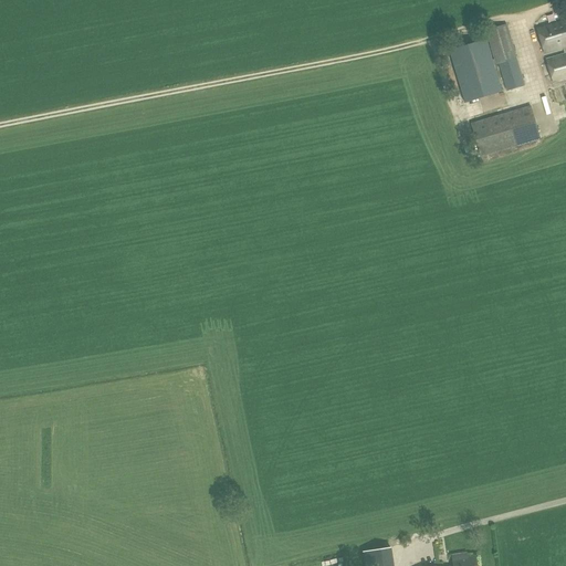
[(565,17),(565,18),(565,19),(537,28),(545,54),(564,49),(565,54),(546,60),(554,84),(565,80),(565,17)]
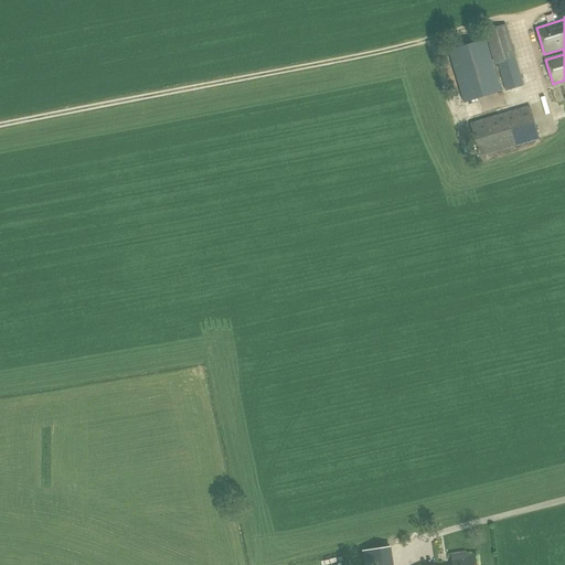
[(505,91),(524,85),(515,56),(505,24),(486,31),(493,60),(492,60),(486,40),(448,50),(464,103),(501,92),(493,64),(497,62),(505,91)]
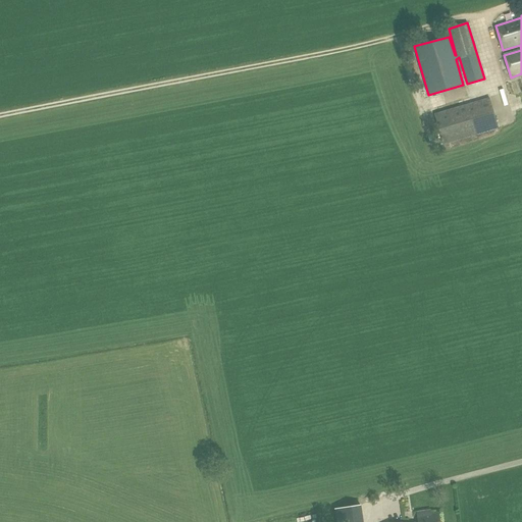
[(444,145),(499,128),(489,97),(434,113),(444,145)]
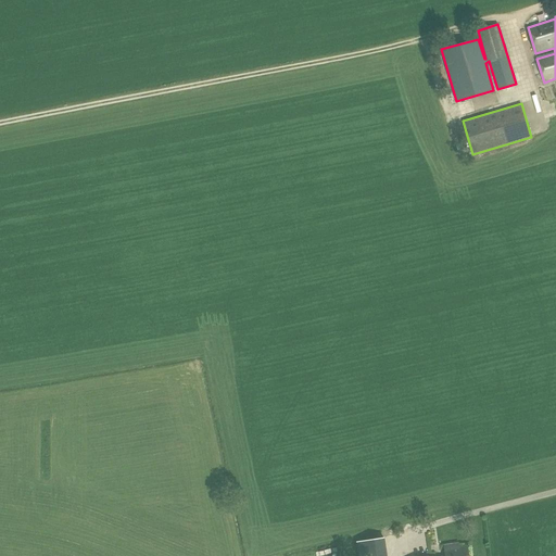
[(357,542),(359,555),(386,555),(383,538),(357,542)]
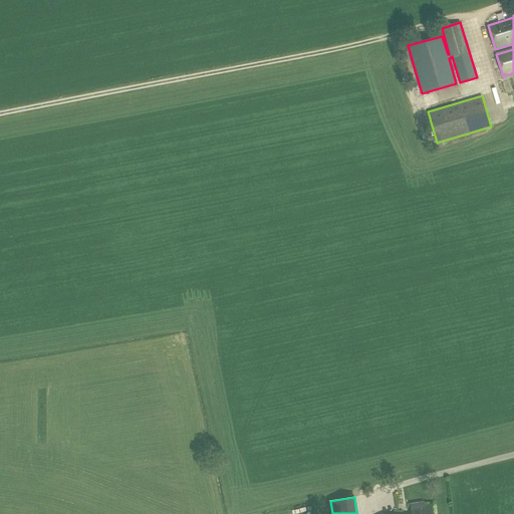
[(411,504),(412,513),(433,513),(432,505),(420,507),(420,503),(411,504)]
